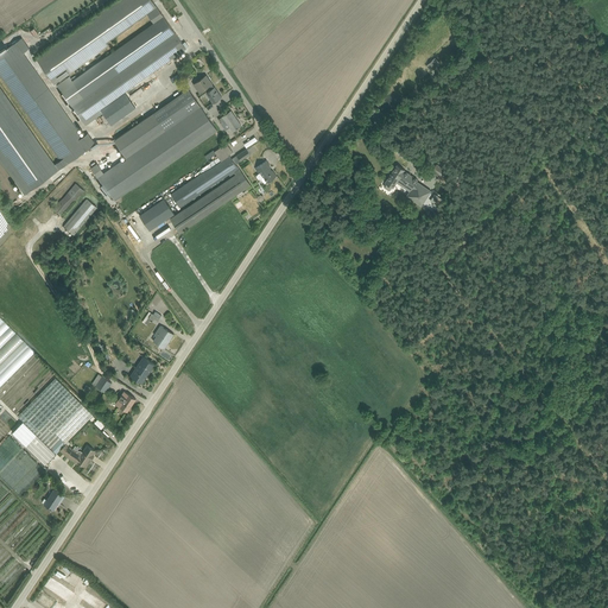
[(187,45),(154,0),(112,0),(36,54),(56,82),(61,78),(61,77),(109,43),(107,39),(149,11),(153,19),(68,80),(92,113),(96,109),(106,103),(131,86),(187,45)]
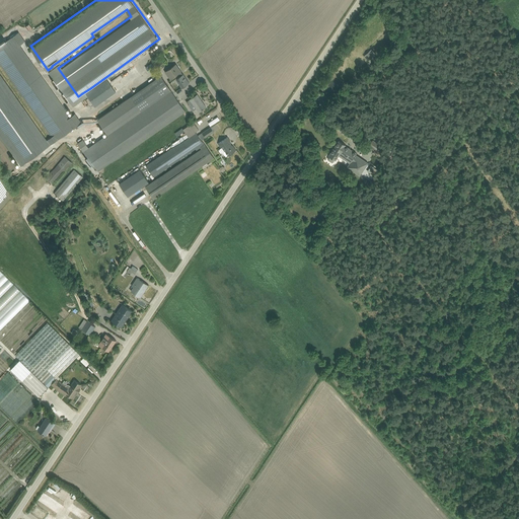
[(0,135),(21,164),(78,124),(20,43),(24,40),(18,30),(0,43),(0,62),(51,134),(47,137),(0,71),(0,135)]
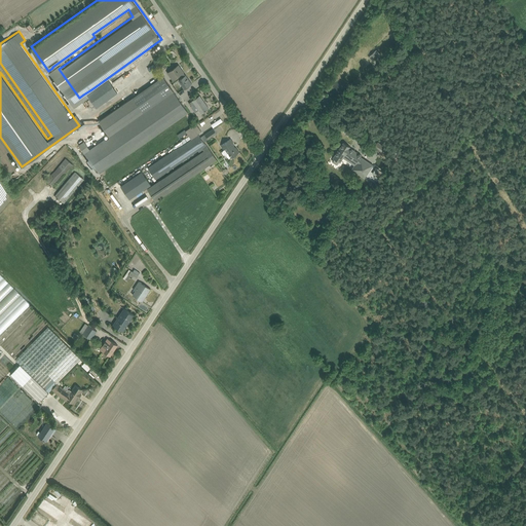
[(148,72),(154,69),(151,63),(145,66),(148,72)]
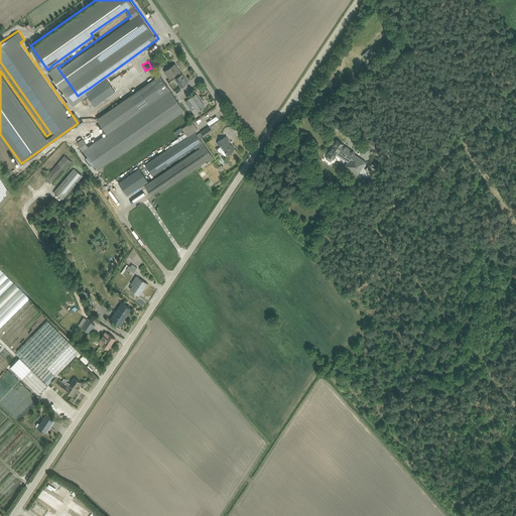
[(168,78),(179,70),(174,61),(163,70),(168,78)]
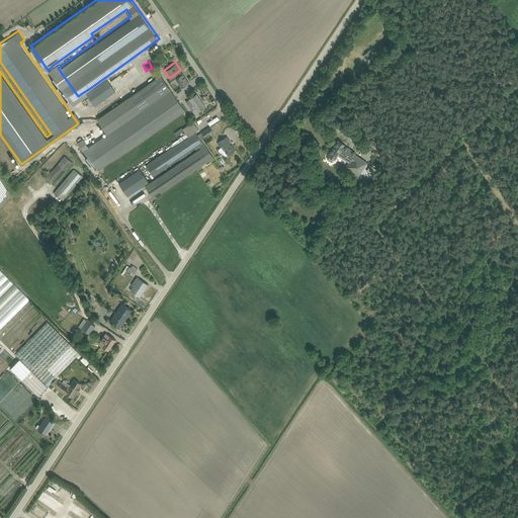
[(181,85),(188,80),(183,71),(175,76),(181,85)]
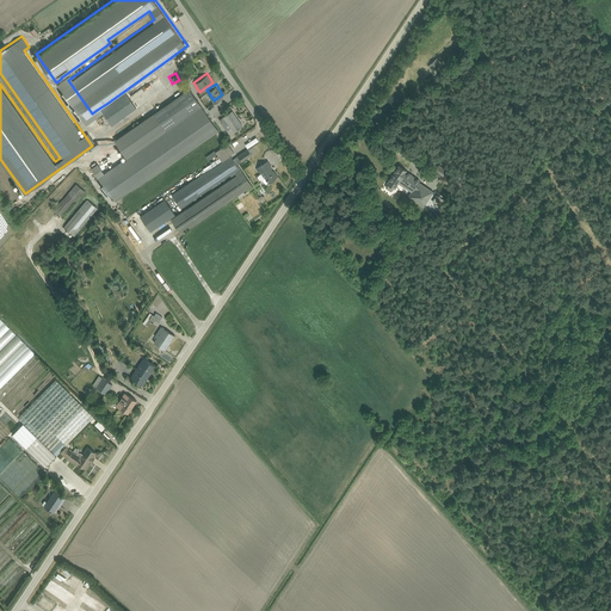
[(91,167),(116,202),(218,129),(190,86),(113,139),(127,156),(104,172),(97,162),(91,167)]
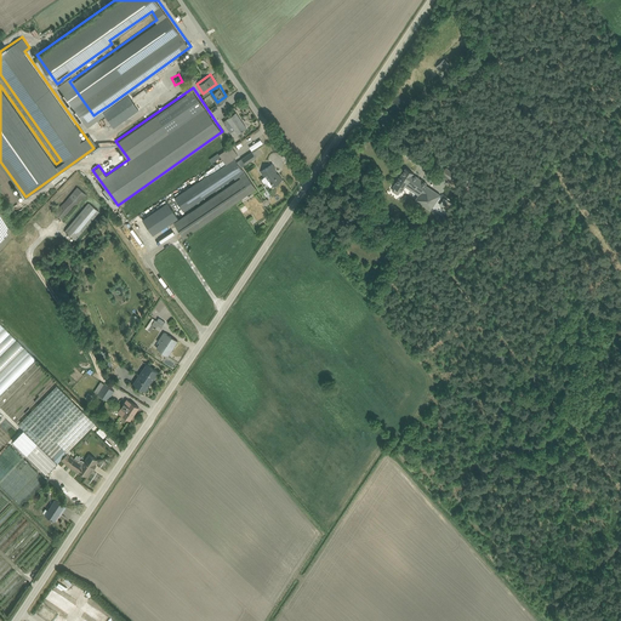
[(234,135),(248,125),(235,109),(222,119),(234,135)]
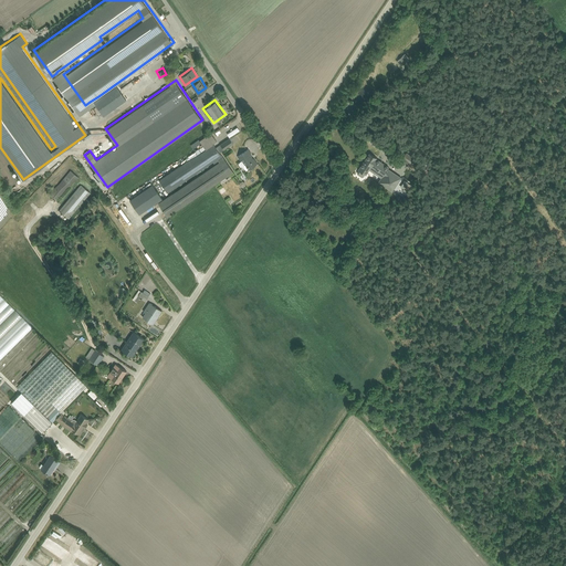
[(168,216),(234,169),(221,150),(236,142),(231,135),(217,144),(215,140),(159,178),(169,191),(218,158),(219,159),(159,201),(168,216)]
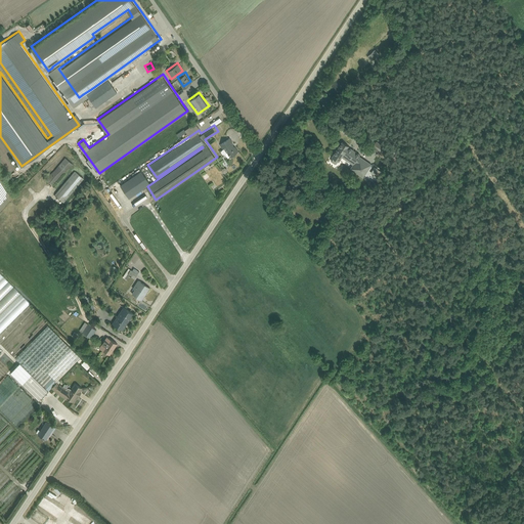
[(239,150),(230,137),(219,144),(221,147),(220,149),(221,153),(222,154),(224,154),(226,153),(229,158),(239,150)]
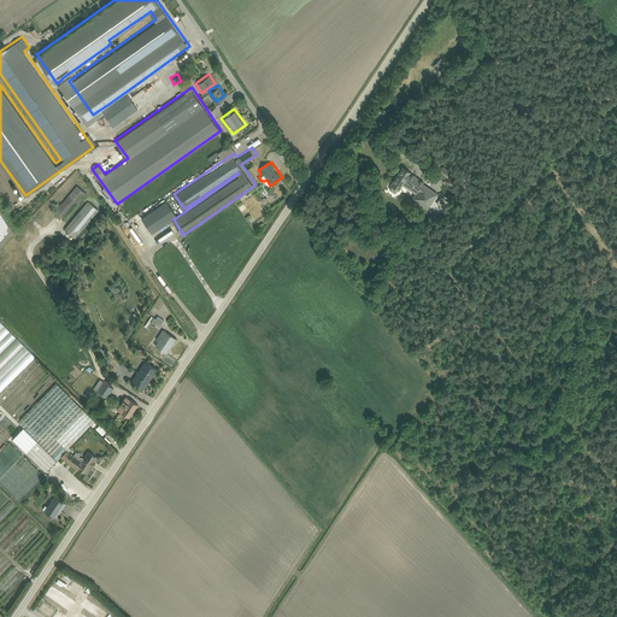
[(411,172),(403,166),(388,188),(395,193),(400,187),(416,197),(412,201),(427,211),(438,194),(423,184),(424,183),(411,174),(411,172)]
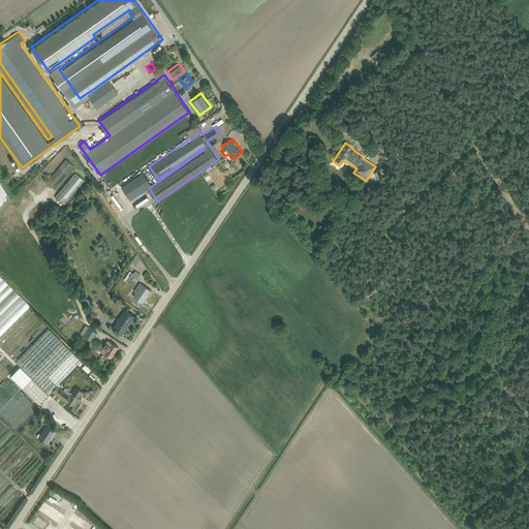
[(47,180),(54,186),(73,162),(66,156),(47,180)]
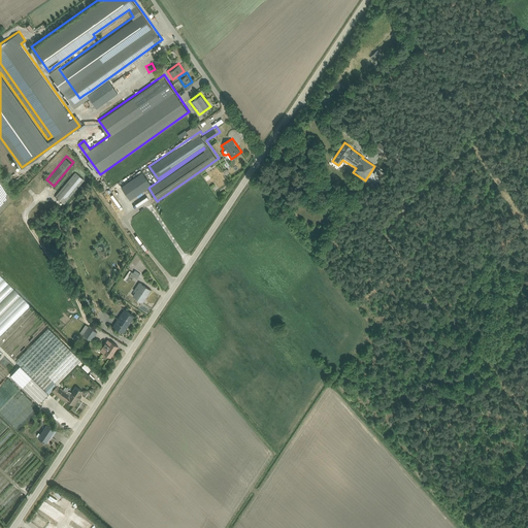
[(85,177),(75,170),(55,194),(65,202),(85,177)]
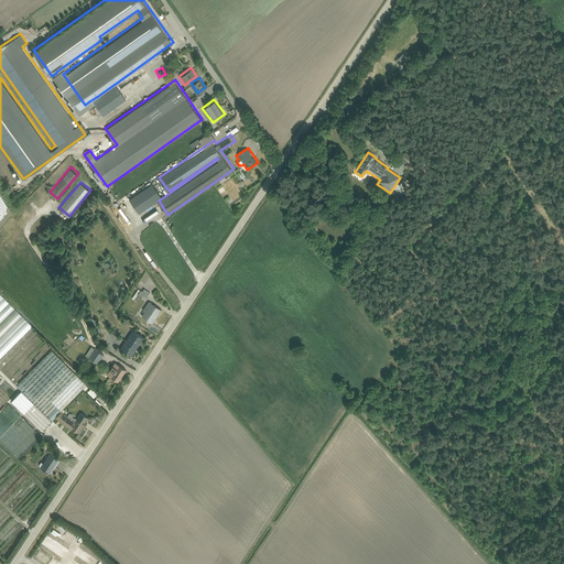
[(139,212),(162,196),(152,182),(129,197),(139,212)]
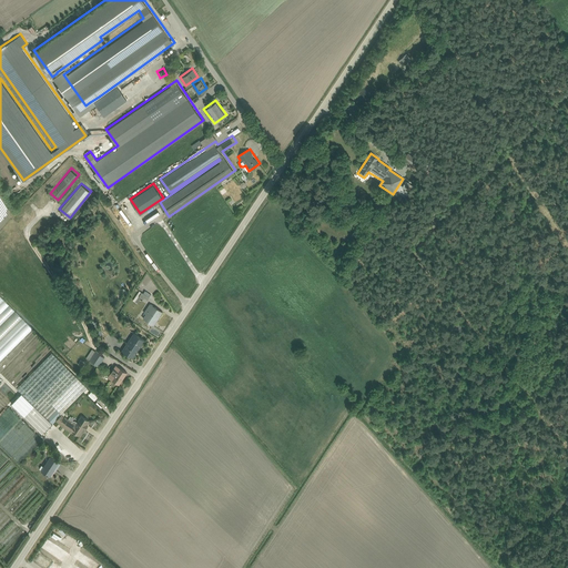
[(148,300),(152,294),(144,288),(140,295),(148,300)]
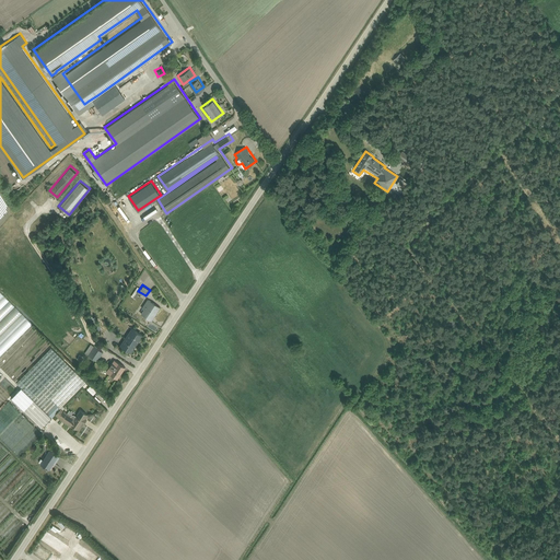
[(0,291),(0,357),(33,324),(0,291)]
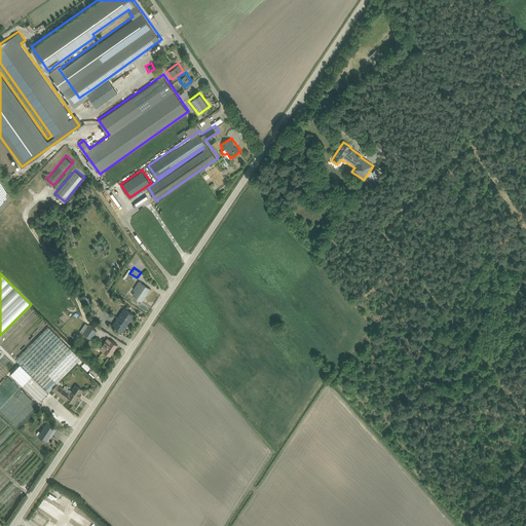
[(143,302),(152,290),(141,282),(135,290),(137,292),(134,296),(143,302)]
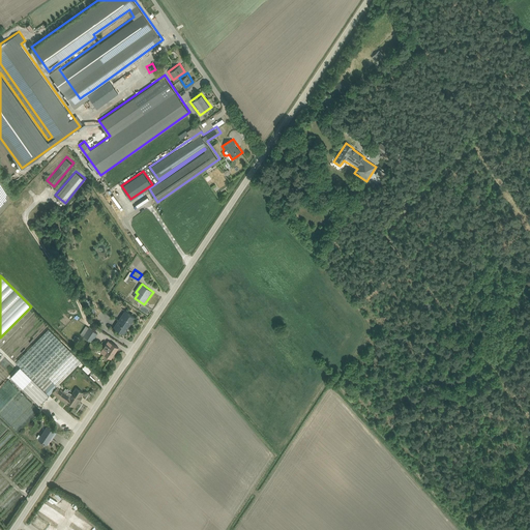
[(114,327),(125,334),(136,317),(125,310),(114,327)]
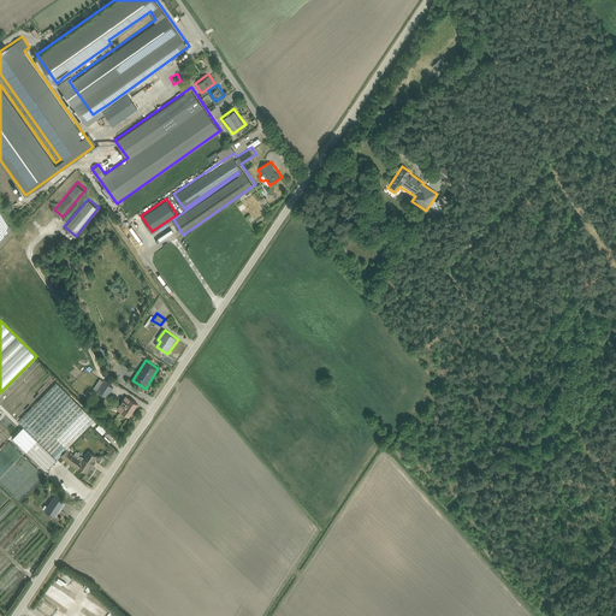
[(114,389),(100,379),(94,389),(108,398),(114,389)]
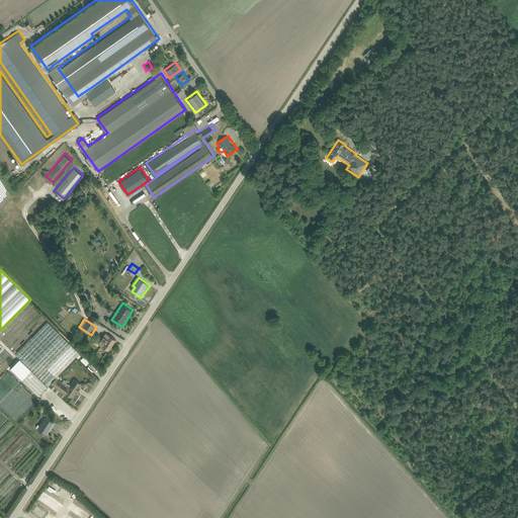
[(80,354),(48,322),(16,354),(32,370),(24,378),(40,394),(80,354)]
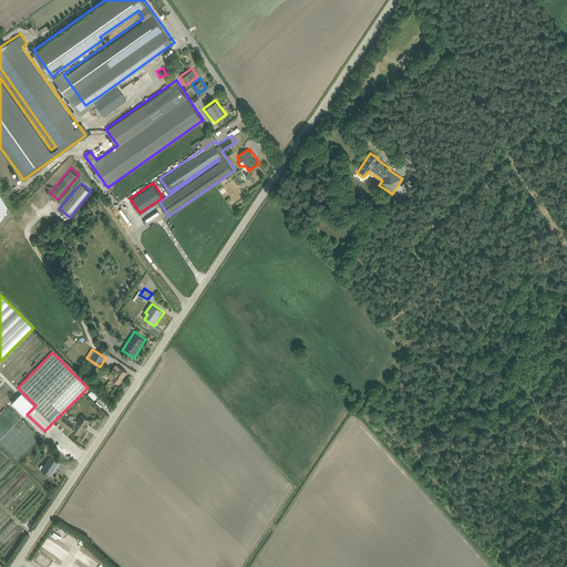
[(127,372),(116,364),(109,375),(121,383),(127,372)]
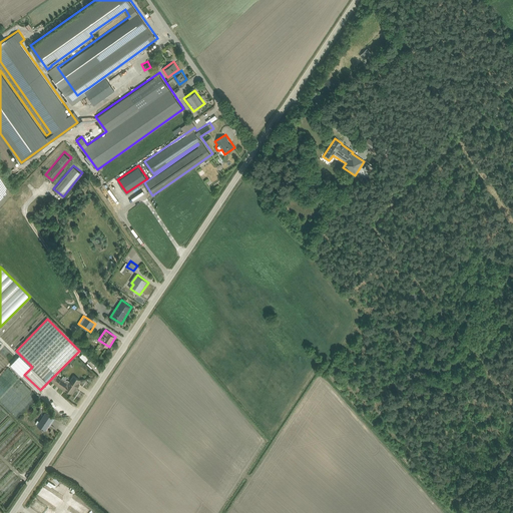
[(77,355),(83,361),(88,356),(82,350),(77,355)]
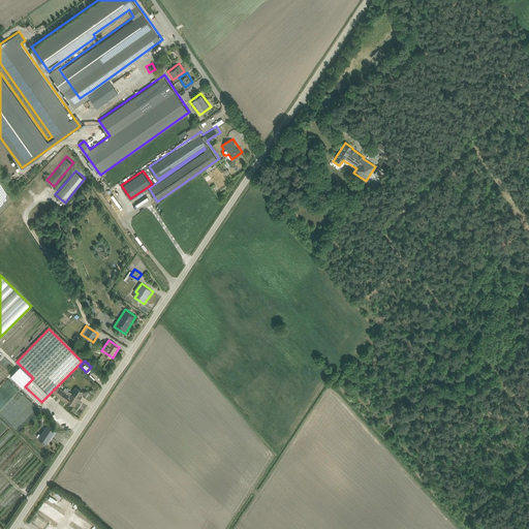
[(59,385),(53,394),(65,403),(66,402),(74,407),(84,392),(75,387),(71,396),(59,385)]
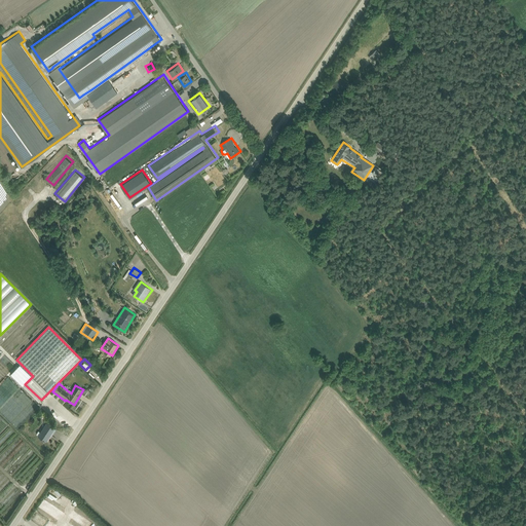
[(55,428),(45,423),(38,436),(47,442),(55,428)]
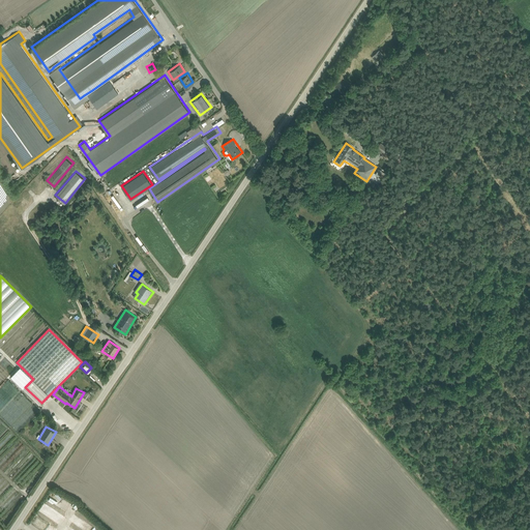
All buildings are outlined.
